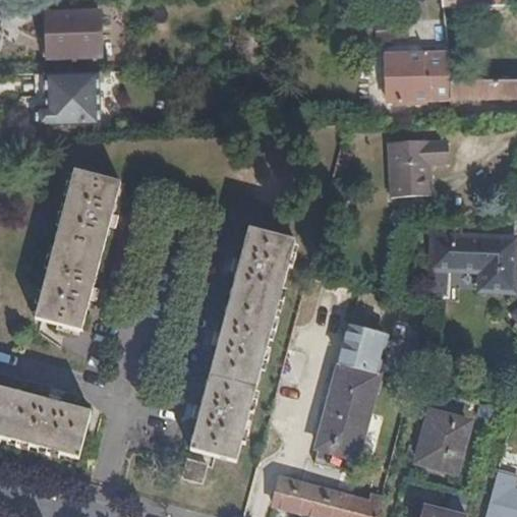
[(94,8),(43,10),(45,50),(96,49),(94,8)]
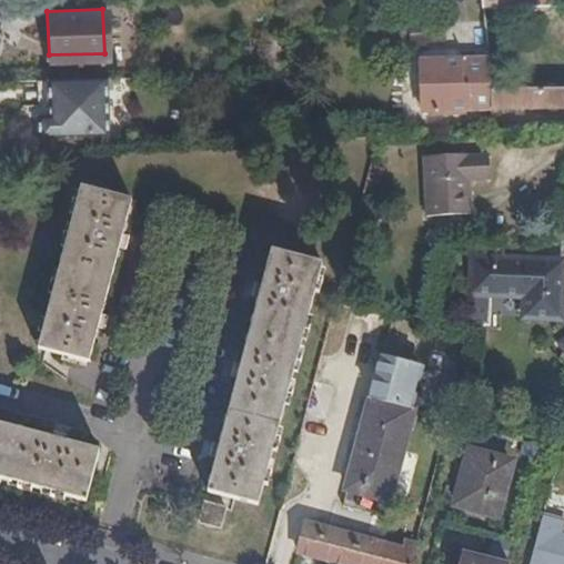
[(406,40),(421,40),(439,39),(437,23),(405,24),(406,40)]
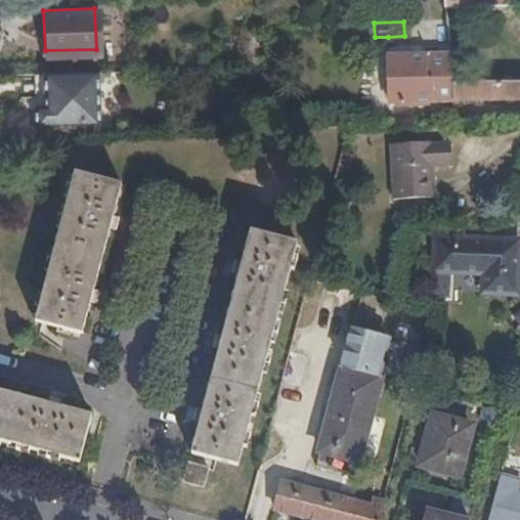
[(448,97),(448,78),(446,51),(433,51),(432,45),(421,46),(420,51),(383,52),(384,98),(392,98),(391,102),(402,102),(401,98),(448,97)]
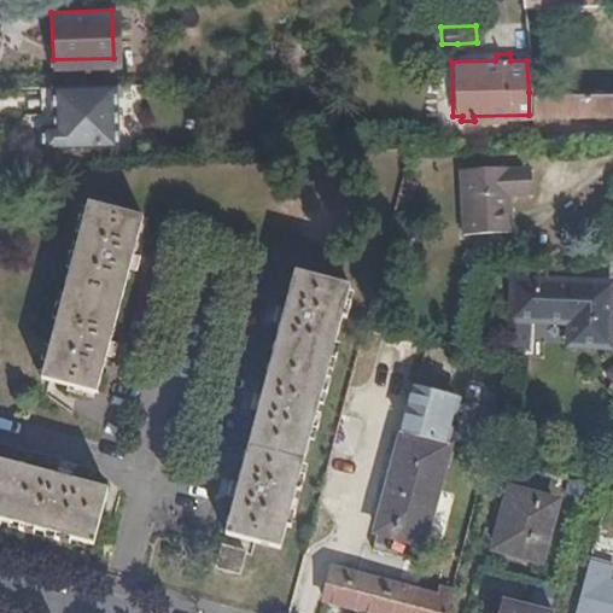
[(109,77),(114,142),(136,141),(132,76),(109,77)]
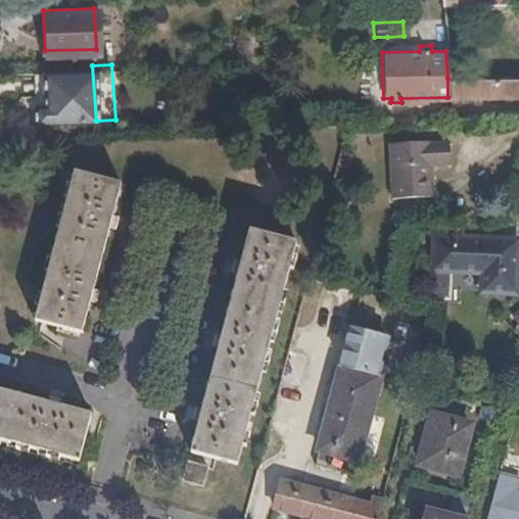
[(92,65),(42,67),(43,93),(45,93),(45,104),(31,105),(32,126),(96,121),(92,65)]
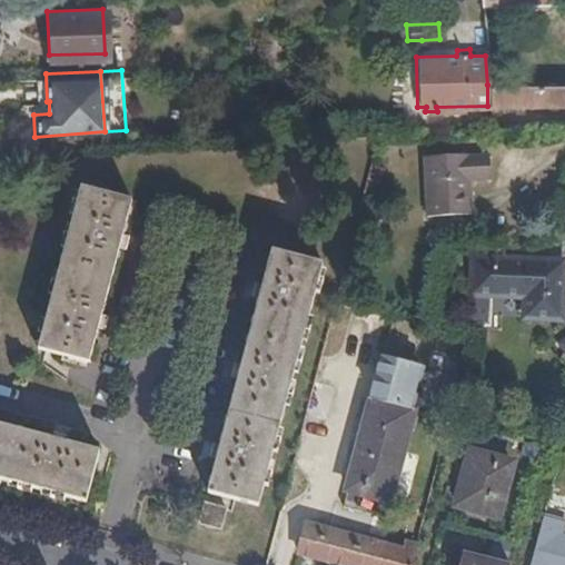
[(564,82),(487,85),(487,106),(542,105),(564,103),(564,82)]
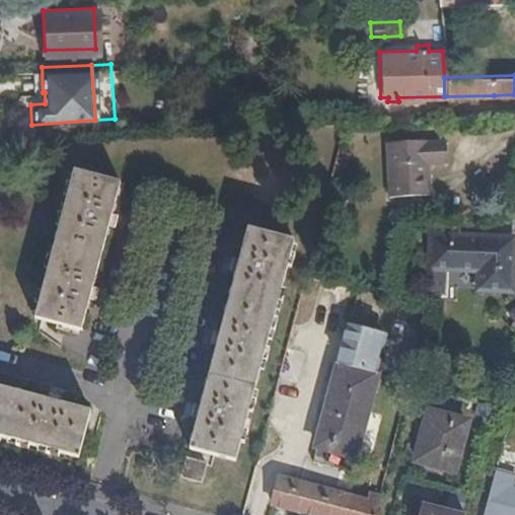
[(445,135),(385,140),(389,195),(429,192),(427,161),(446,160),(445,135)]
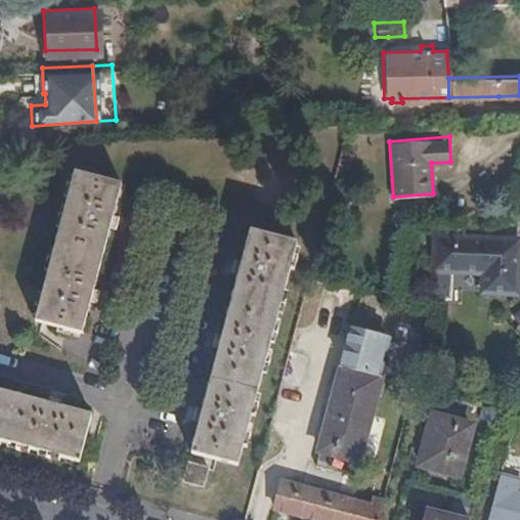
[(351,152),(340,148),(336,164),(347,166),(351,152)]
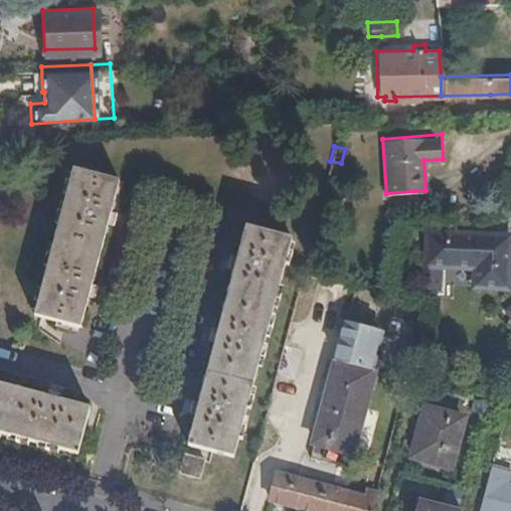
[(119,178),(73,165),(34,312),(79,324),(88,293),(93,295),(97,283),(92,280),(108,221),(114,223),(118,210),(111,208),(119,178)]
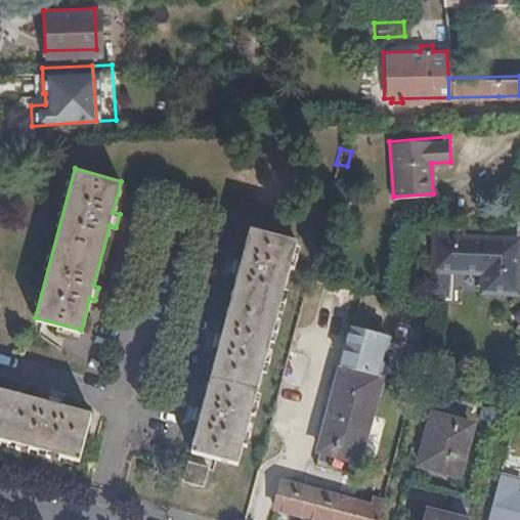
[(398,207),(386,215),(395,227),(406,217),(398,207)]
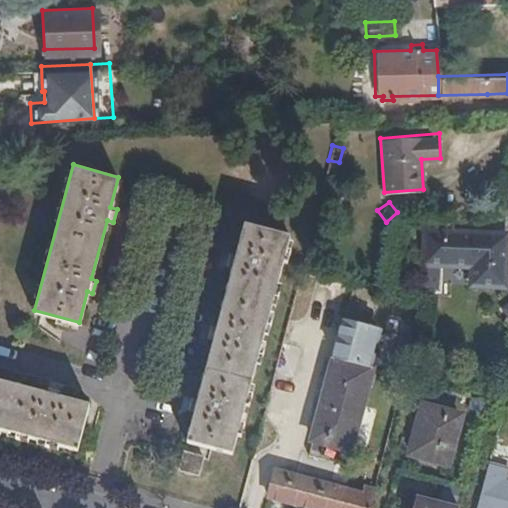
[(288,235),(243,222),(235,252),(229,250),(225,263),(232,265),(216,324),(210,323),(206,335),(212,337),(197,395),(190,393),(187,407),(193,409),(186,437),(231,450),(288,235)]
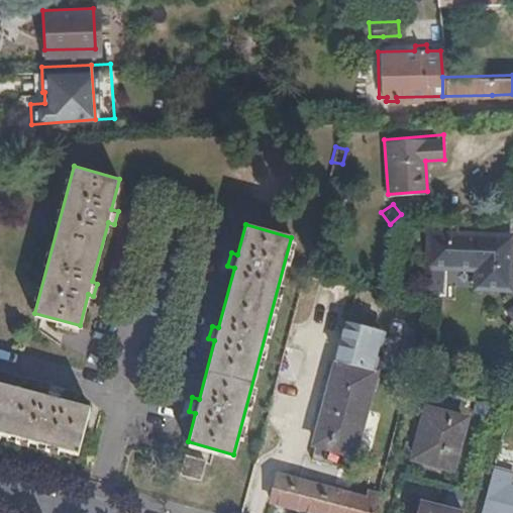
[(508,276),(512,276),(512,245),(510,245),(510,235),(429,232),(428,265),(477,267),(477,285),(508,286),(508,276)]
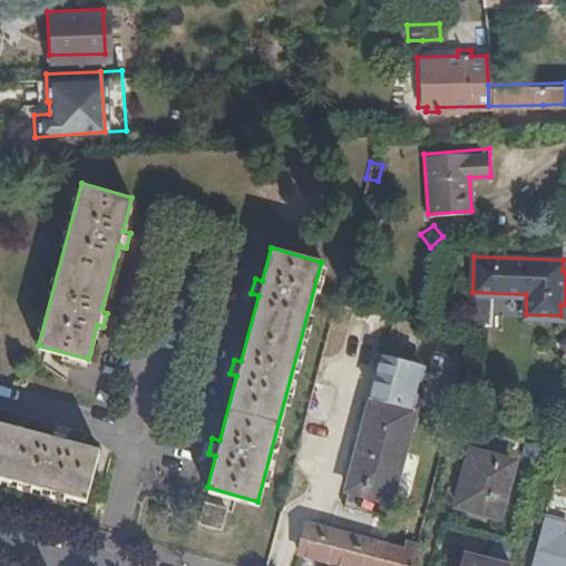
[(565,350),(565,332),(555,340),(564,353),(565,350)]
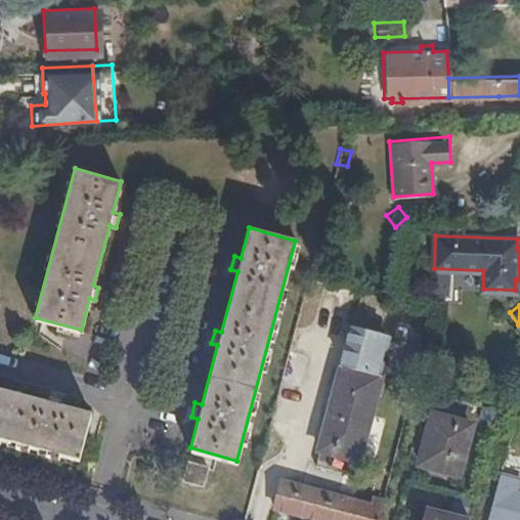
[(349,326),(339,364),(372,374),(382,335),(349,326)]
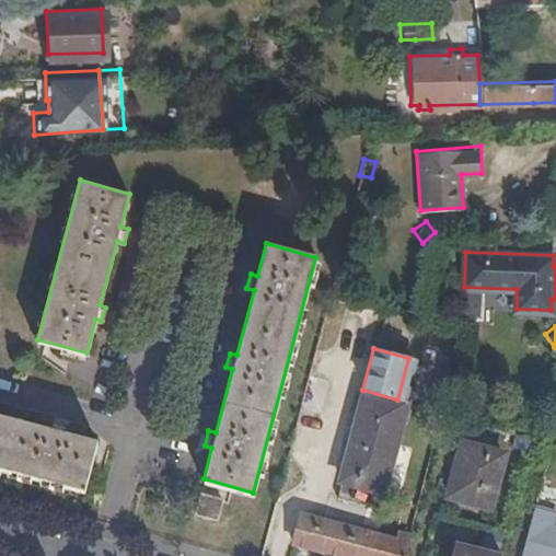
[(362,390),(339,476),(380,488),(403,401),(397,400),(362,390)]
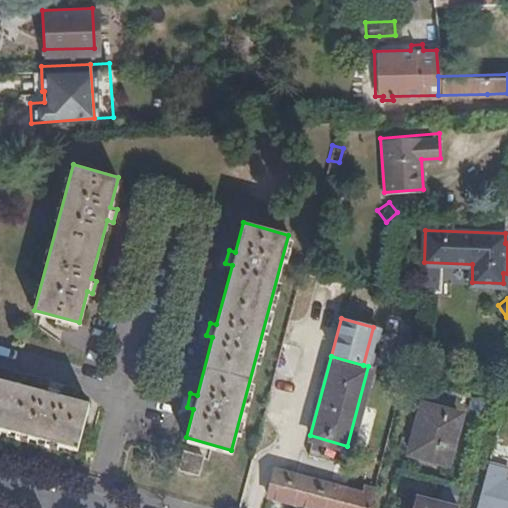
[(0,426),(72,446),(84,402),(57,393),(54,393),(56,387),(44,382),(42,390),(0,378),(0,426)]
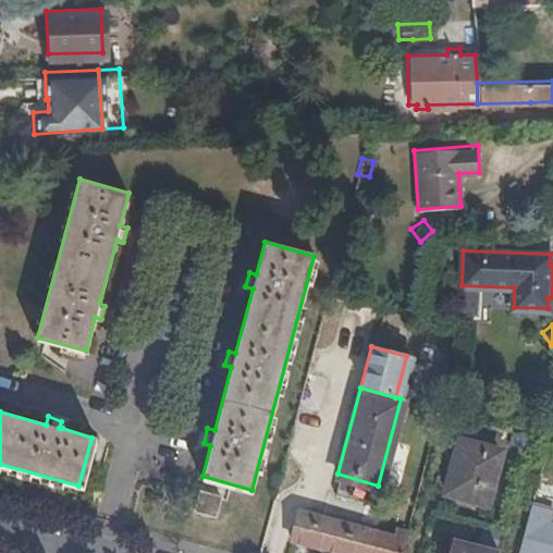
[(495,456),(454,444),(441,495),(483,507),(495,456)]
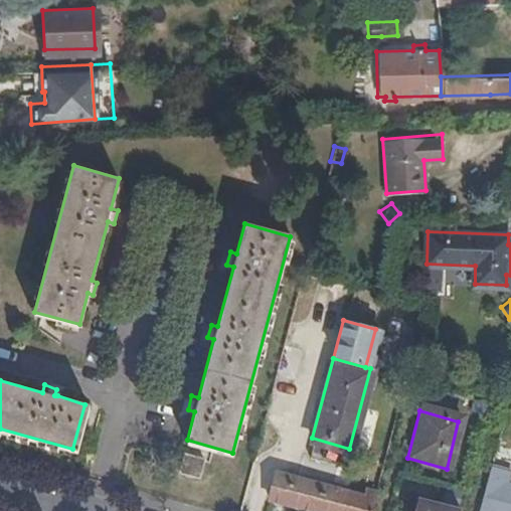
[(476,510),(510,510),(510,453),(493,448),(476,510)]
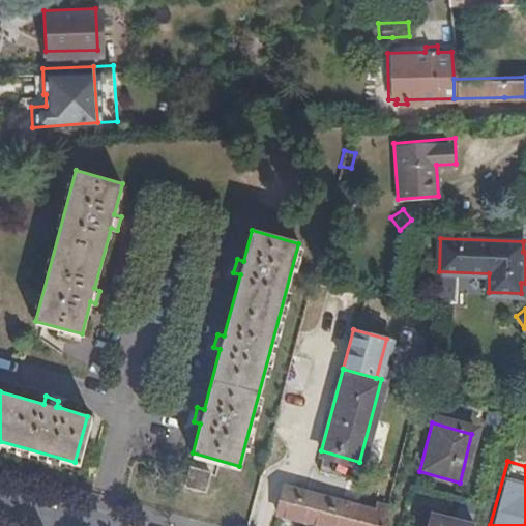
[(209,469),(190,465),(184,481),(203,488),(209,469)]
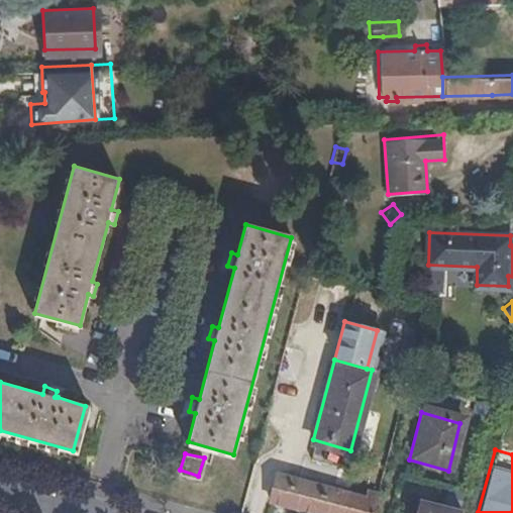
[(269,497),(325,512),(368,512),(375,490),(367,488),(365,496),(277,472),(269,497)]
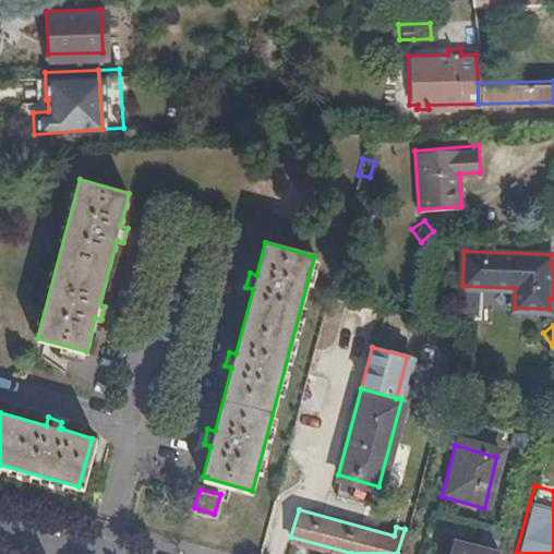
[(486,553),(488,549),(452,539),(447,553),(486,553)]
